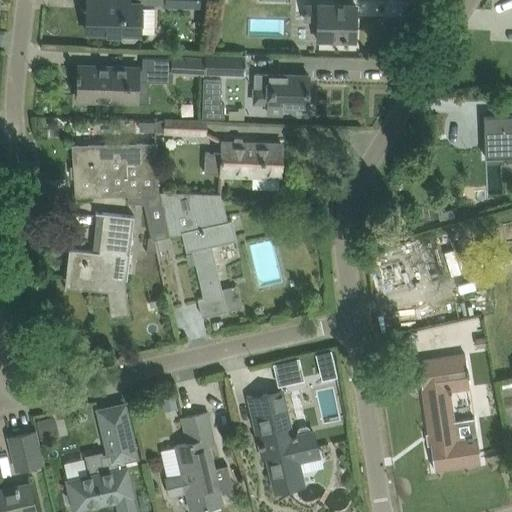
[(141,8),(141,1),(129,1),(129,0),(108,0),(108,4),(88,3),(87,32),(121,33),(121,36),(124,40),(134,40),(138,37),(138,33),(140,33),(141,33),(155,33),(155,8),(141,8)]
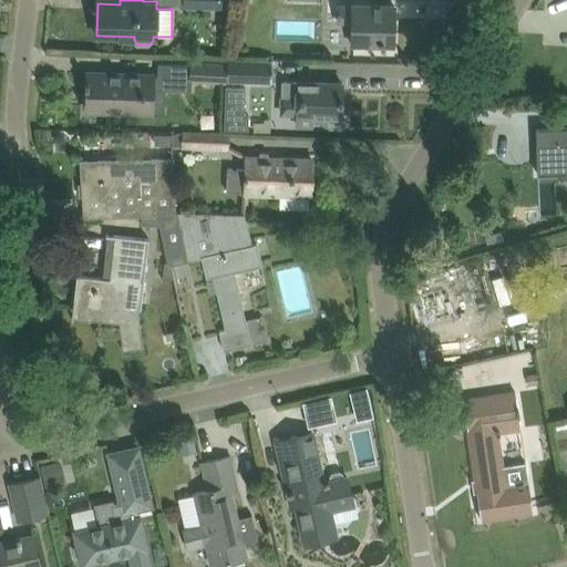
[(394,7),(370,6),(353,6),(353,7),(338,7),(338,22),(352,22),(352,45),(394,47),(394,7)]
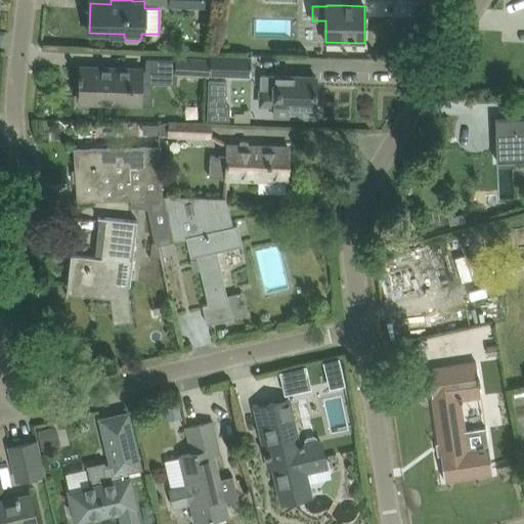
[(211,54),(210,75),(251,77),(252,55),(211,54)]
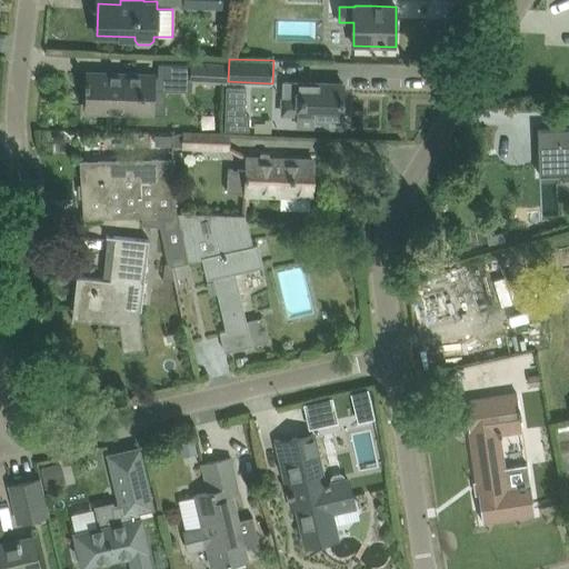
[(192,63),(192,80),(227,81),(227,61),(192,60),(192,63)]
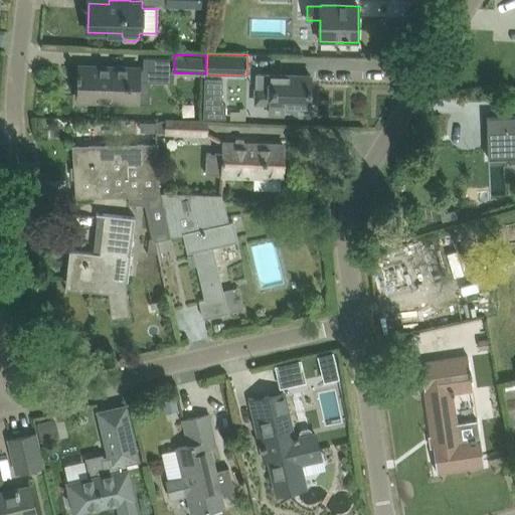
[(77,73),(77,79),(79,79),(79,101),(102,101),(138,102),(148,102),(148,100),(133,100),(133,81),(138,81),(138,80),(174,81),(174,72),(174,57),(143,56),(143,68),(139,68),(139,67),(104,66),(79,66),(79,73),(77,73)]
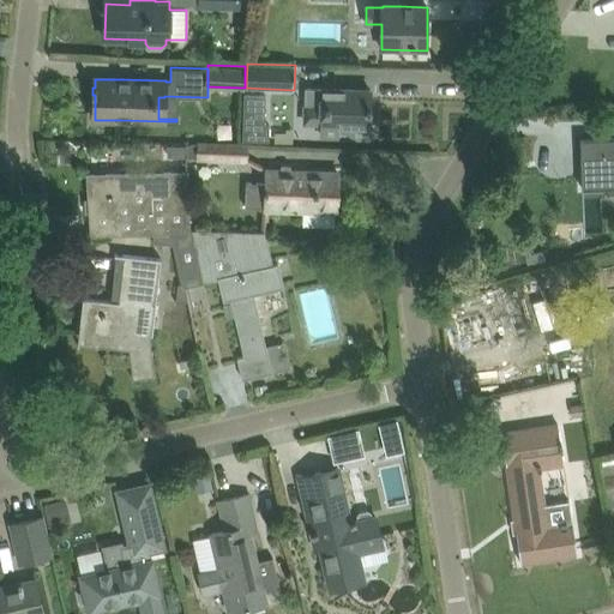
[(307,104),(306,121),(321,121),(321,125),(371,125),(371,90),(336,89),(324,89),(307,89),(307,104)]
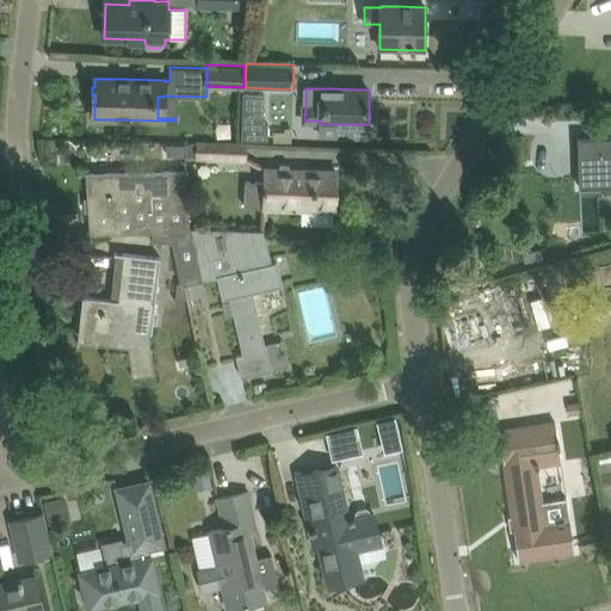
[(245,93),(244,139),(269,139),(270,125),(265,119),(265,93),(245,93)]
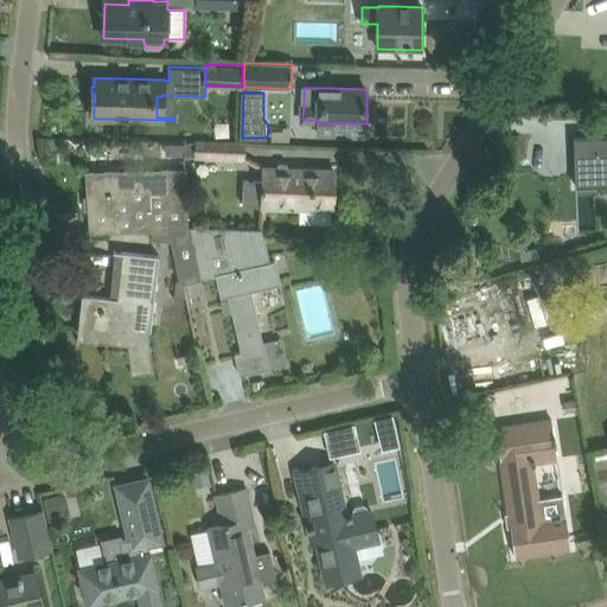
[(606,136),(575,139),(576,179),(606,178),(606,136)]
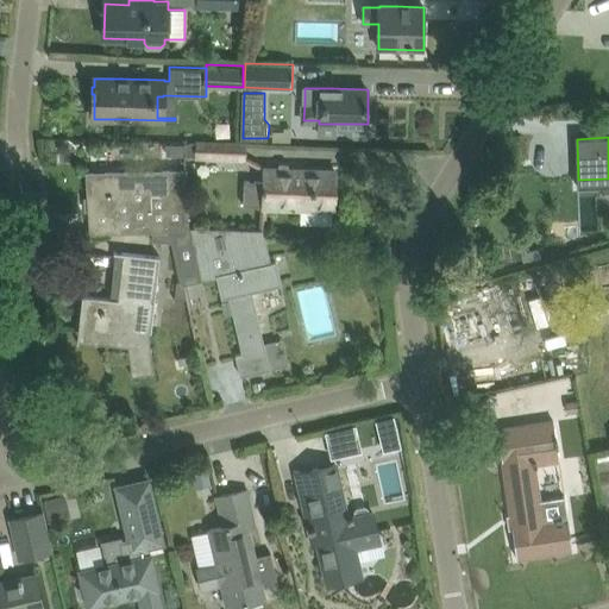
[(199,140),(199,142),(187,144),(187,157),(198,157),(198,156),(245,157),(245,142),(199,140)]
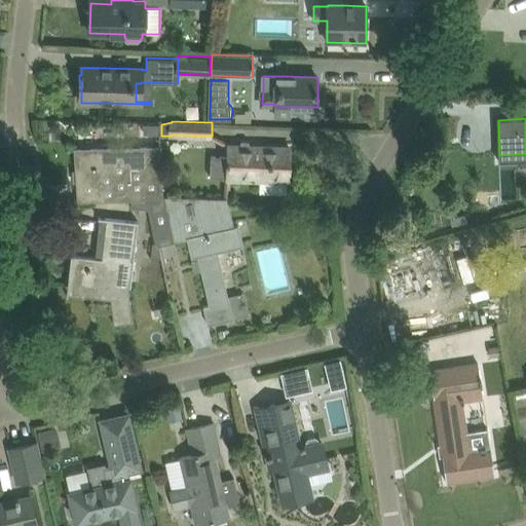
[(161,136),(161,124),(159,124),(143,124),(143,135),(161,136)]
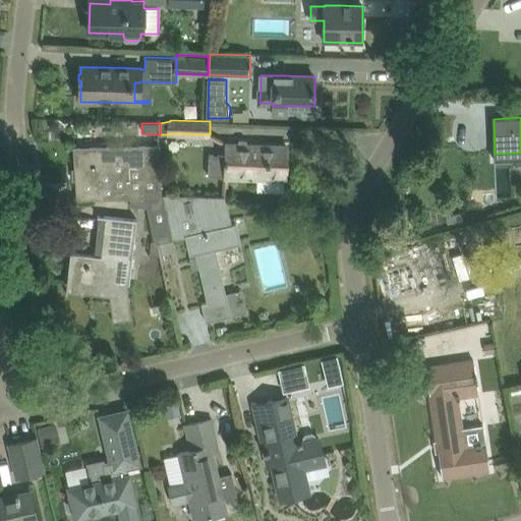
[(287,147),(252,145),(227,143),(227,155),(210,155),(209,177),(286,180),(287,147)]
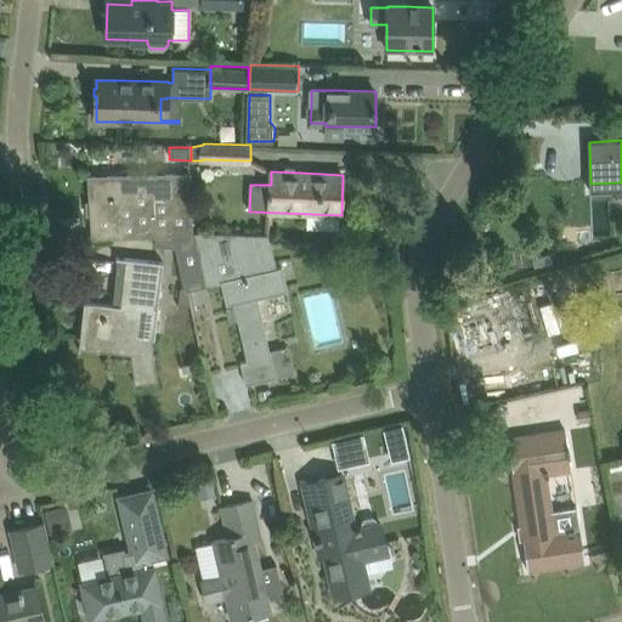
[(92,239),(125,237),(175,235),(194,235),(192,173),(90,177),(92,239)]
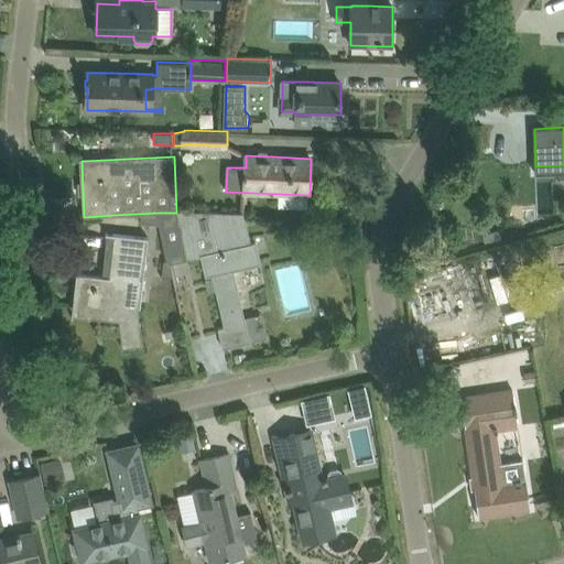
[(251,340),(235,269),(261,262),(257,242),(251,243),(245,215),(226,214),(176,213),(159,213),(170,263),(203,256),(207,277),(213,275),(226,326),(219,328),(224,347),(251,340)]
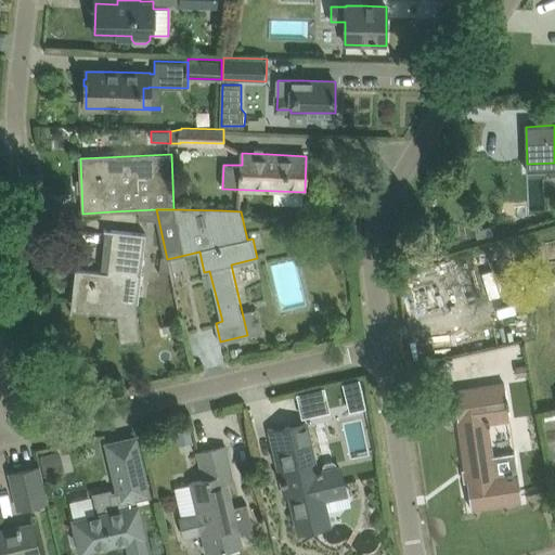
[(112,230),(107,272),(76,269),(72,302),(72,312),(73,312),(74,302),(116,307),(120,341),(140,339),(137,309),(145,232),(104,228),(104,229),(112,230)]
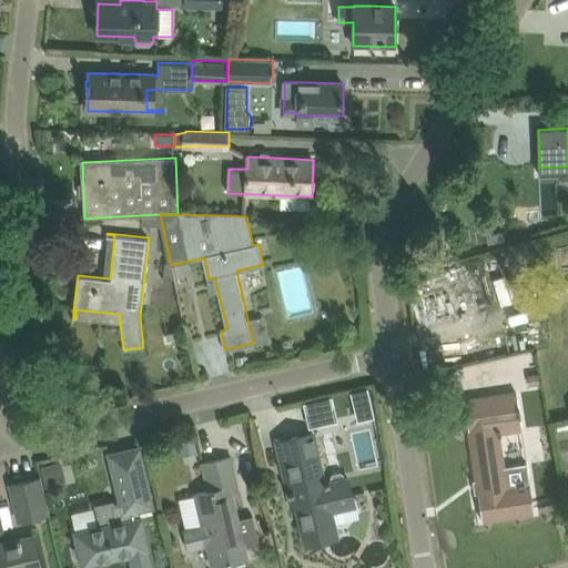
[(517,393),(464,401),(468,429),(469,429),(476,480),(482,520),(535,513),(530,484),(529,484),(527,464),(504,467),(498,433),(523,429),(520,415),(519,406),(518,406),(517,393)]
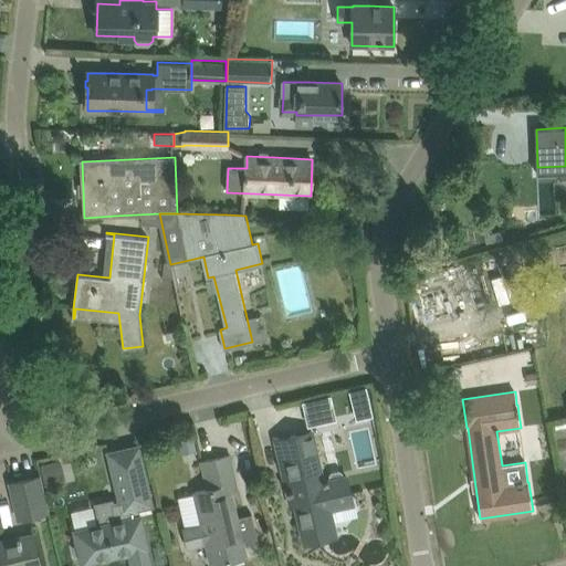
[(331,397),(304,402),(308,425),(326,420),(326,418),(335,416),(331,397)]
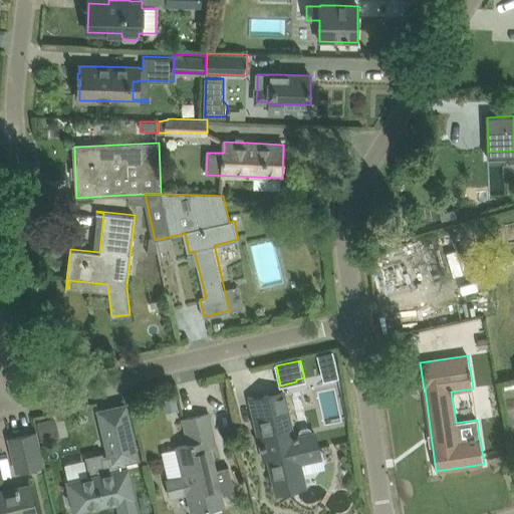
[(300,464),(321,460),(315,432),(311,433),(310,430),(307,428),(300,430),(298,433),(298,434),(293,436),(283,391),(250,398),(261,444),(260,445),(260,449),(264,448),(265,448),(275,493),(305,486),(300,464)]
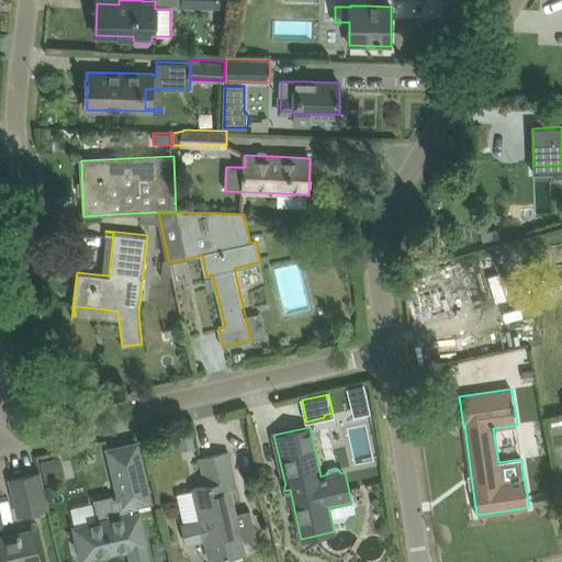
[(148,544),(141,512),(154,508),(138,442),(109,449),(120,496),(94,502),(100,521),(75,527),(82,560),(128,549),(132,561),(150,561),(147,544),(148,544)]
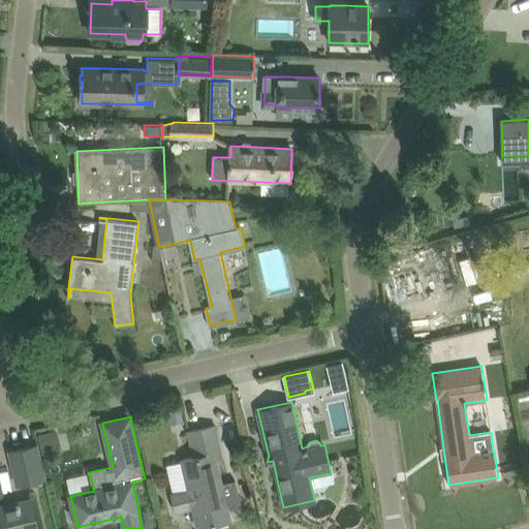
[(193,505),(197,527),(229,520),(227,507),(240,504),(241,506),(242,506),(236,479),(221,483),(215,454),(221,453),(215,426),(189,432),(194,457),(183,460),(189,490),(172,494),(176,509),(193,505)]
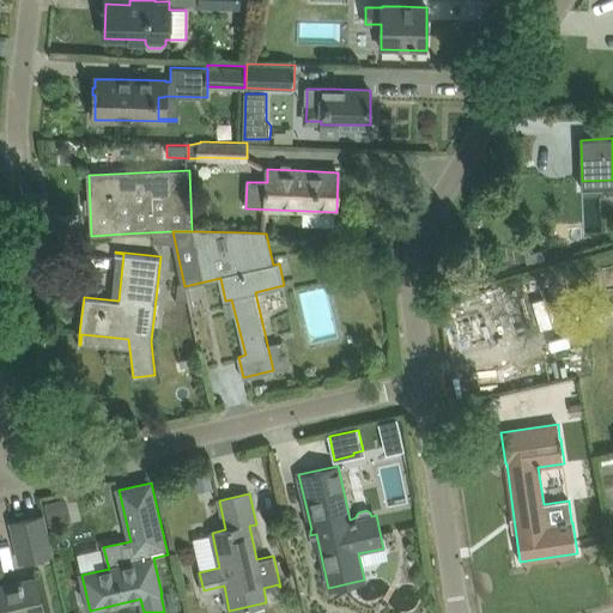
[(50,530),(73,525),(66,498),(44,504),(50,530)]
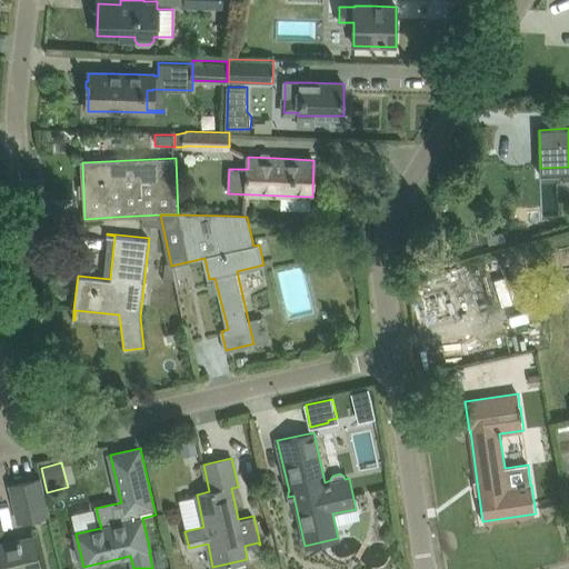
[(19,520),(20,521),(47,515),(38,480),(11,486),(16,505),(20,503),(23,519),(19,520)]
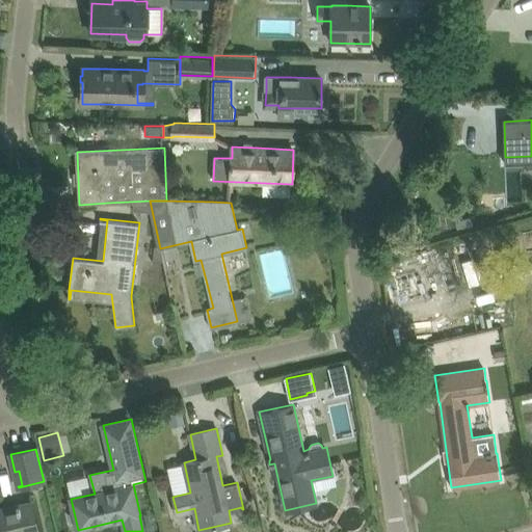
[(0,531),(29,531),(37,530),(31,503),(16,507),(17,510),(0,513),(0,531)]
